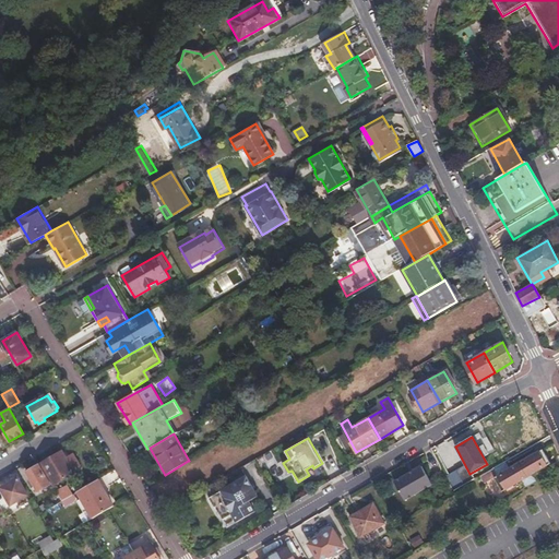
[(509,468),(504,462),(492,468),(496,476),(492,477),(501,491),(519,482),(523,489),(535,482),(532,475),(550,464),(542,450),(519,463),(509,468)]
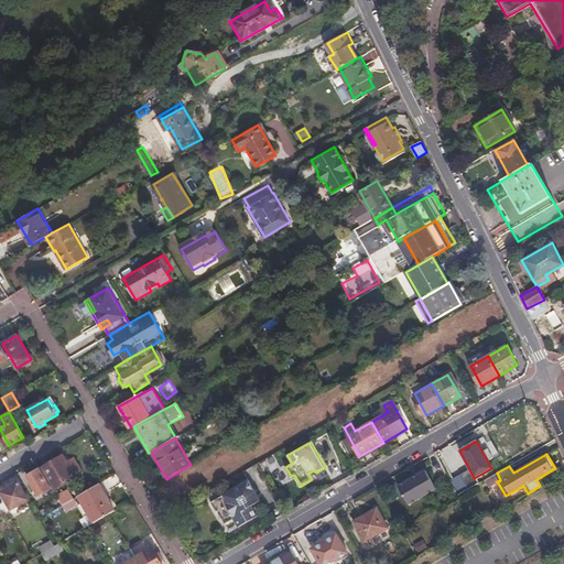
[(55,489),(75,478),(66,464),(62,455),(42,467),(55,489)]
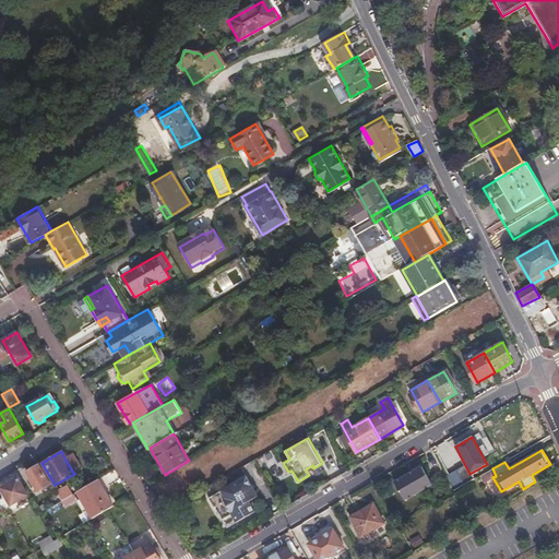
[(271,451),(258,459),(262,467),(276,460),(271,451)]
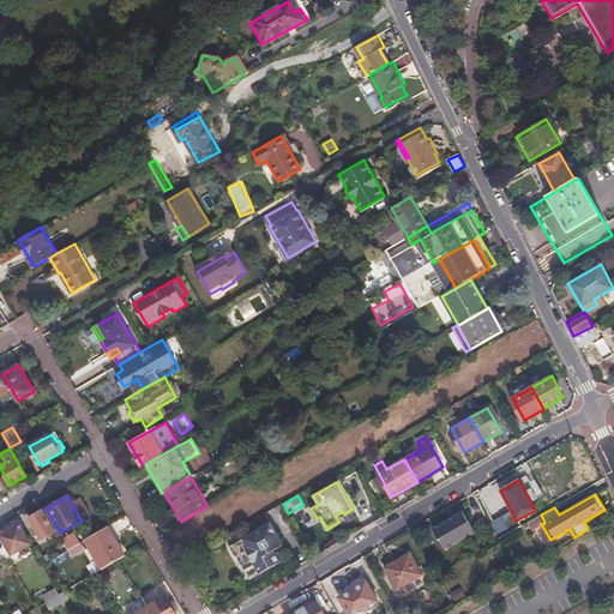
[(72,505),(82,521),(88,516),(79,500),(72,505)]
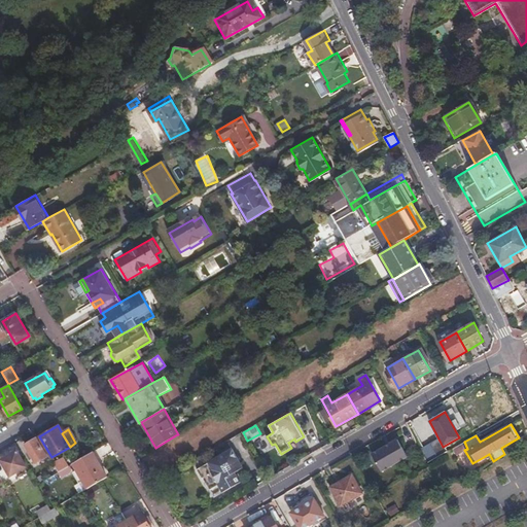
[(47,456),(37,437),(25,444),(28,450),(26,451),(29,457),(31,456),(35,462),(47,456)]
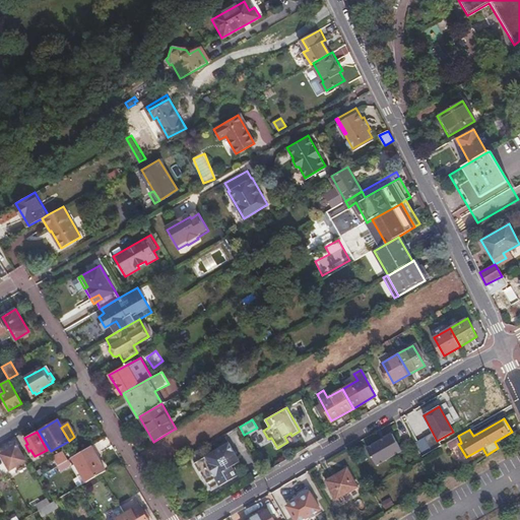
[(366,449),(376,466),(401,452),(391,434),(366,449)]
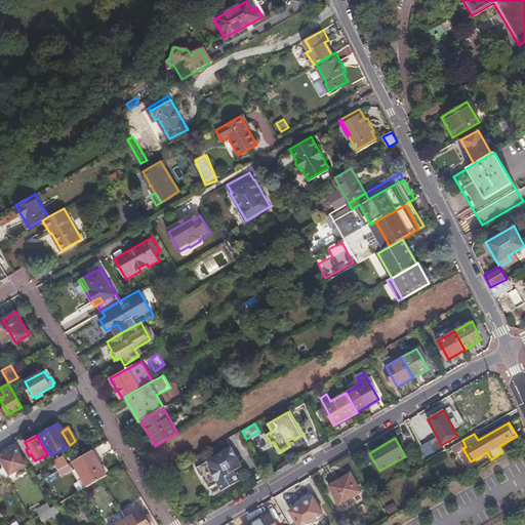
[(466,447),(462,440),(450,447),(454,454),(462,448),(466,447)]
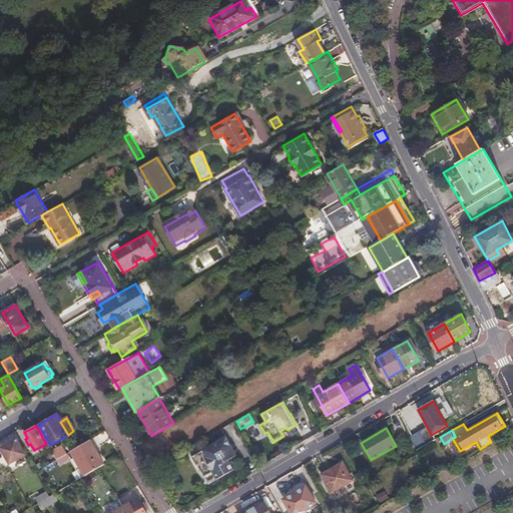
[(212,472),(216,479),(234,469),(225,455),(233,450),(226,437),(190,458),(196,468),(197,467),(203,477),(212,472)]
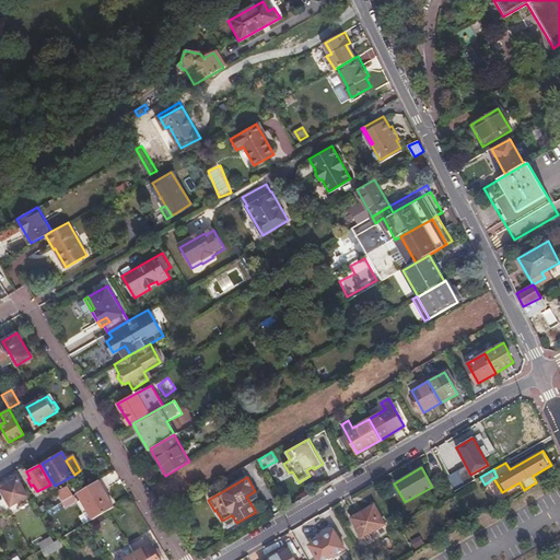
[(0,488),(11,506),(27,497),(18,478),(0,488)]
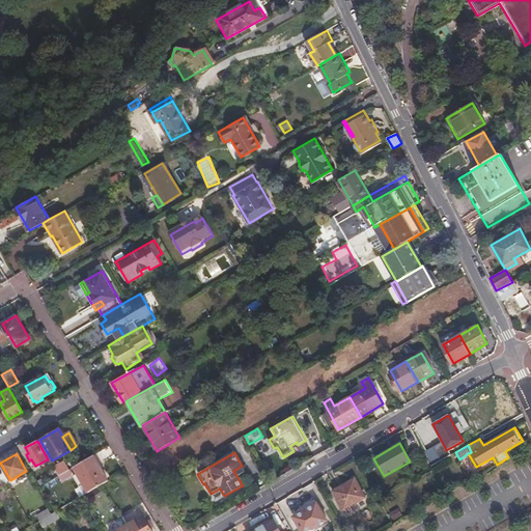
[(74,467),(88,491),(103,482),(108,479),(93,455),(74,467)]
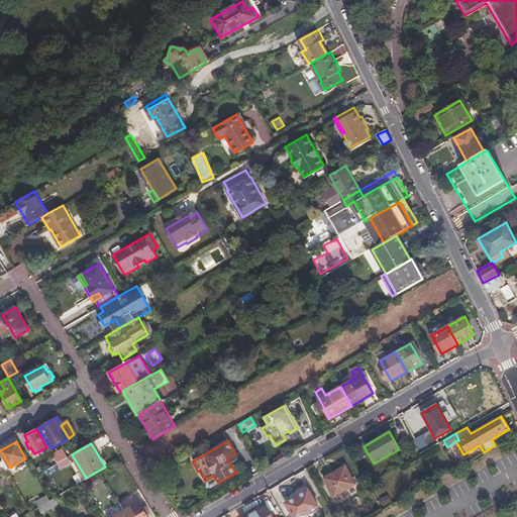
[(50,454),(57,463),(58,462),(66,457),(68,456),(62,447),(50,454)]
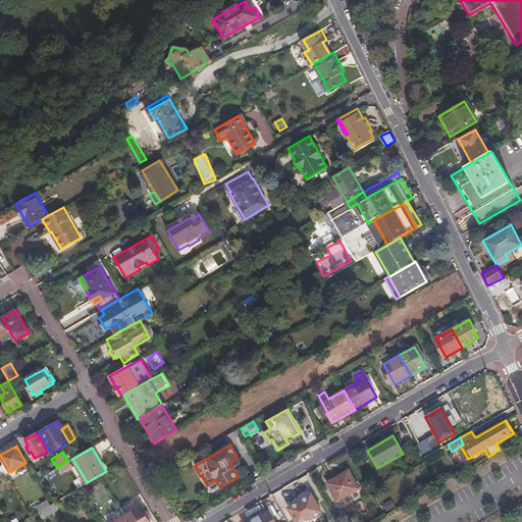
[(66,462),(58,467),(61,472),(69,467),(66,462)]
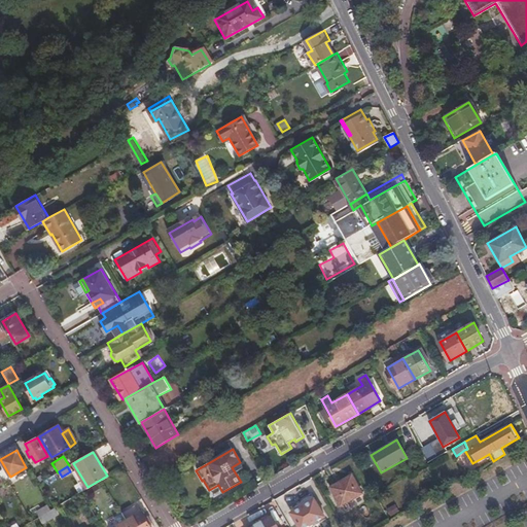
[(330,488),(342,507),(362,495),(351,476),(330,488)]
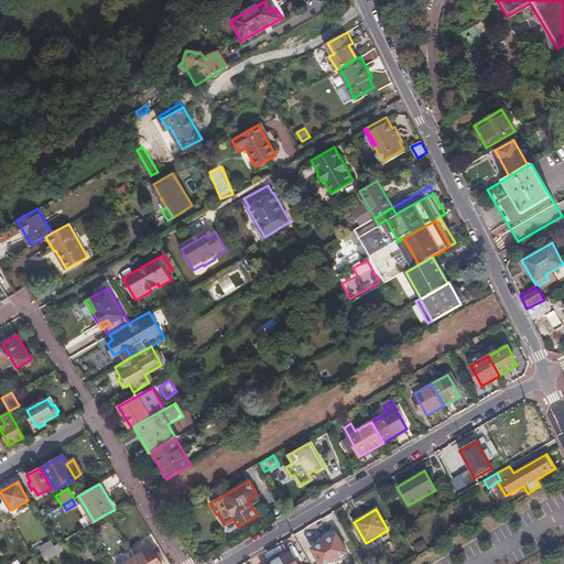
[(312,550),(320,563),(328,563),(347,554),(337,535),(312,550)]
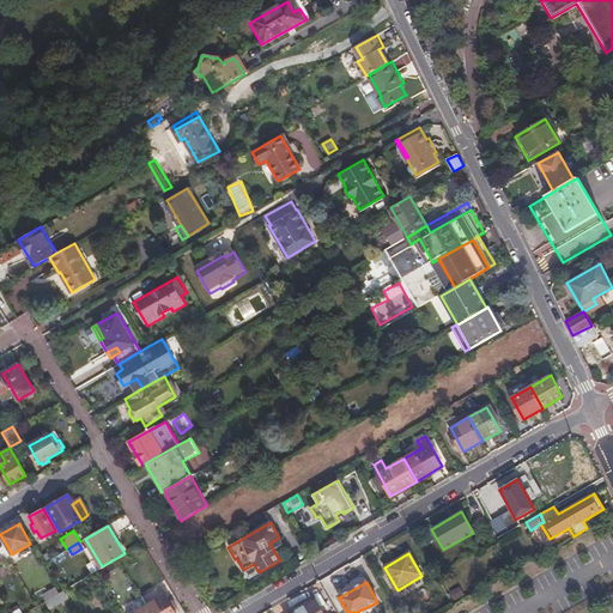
[(41,594),(44,601),(58,593),(54,586),(41,594)]
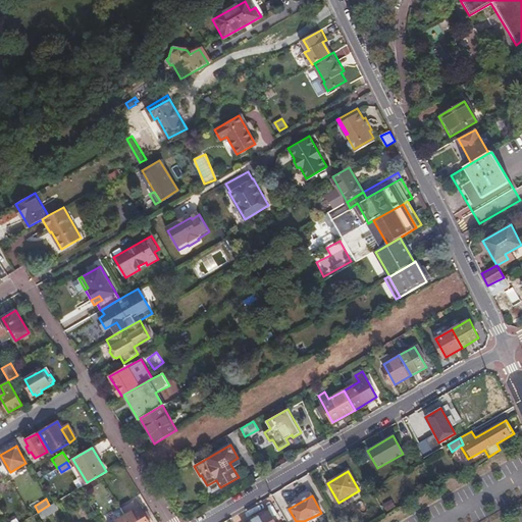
[(384,513),(395,507),(390,501),(380,506),(384,513)]
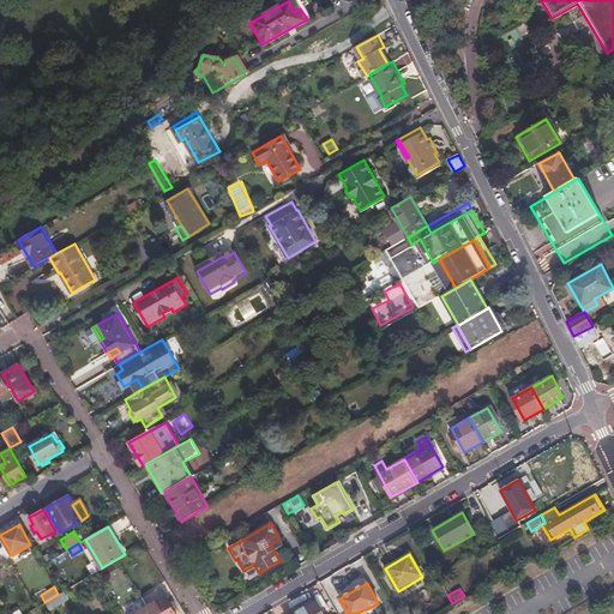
[(58,594),(44,602),(50,613),(70,602),(64,590),(60,591),(58,594)]
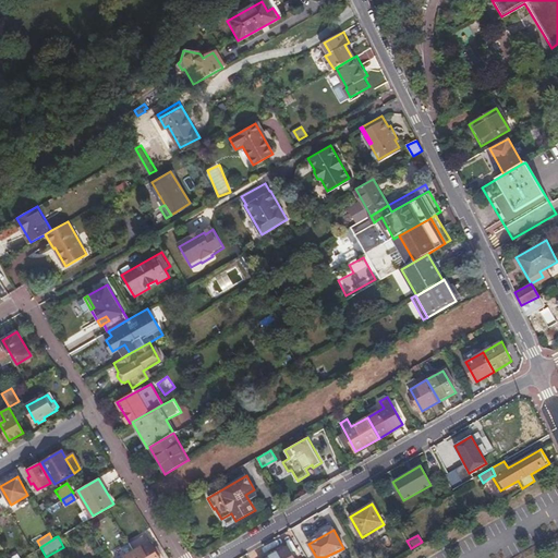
[(159,557),(150,542),(134,552),(137,557),(159,557)]
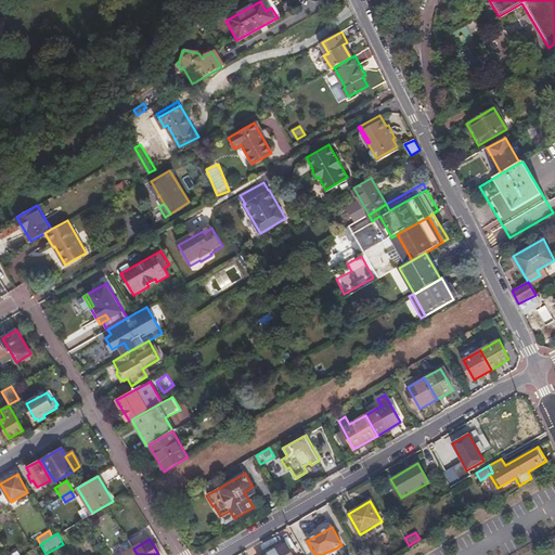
[(304,554),(305,554),(304,554),(294,554),(287,543),(266,554),(304,554)]
